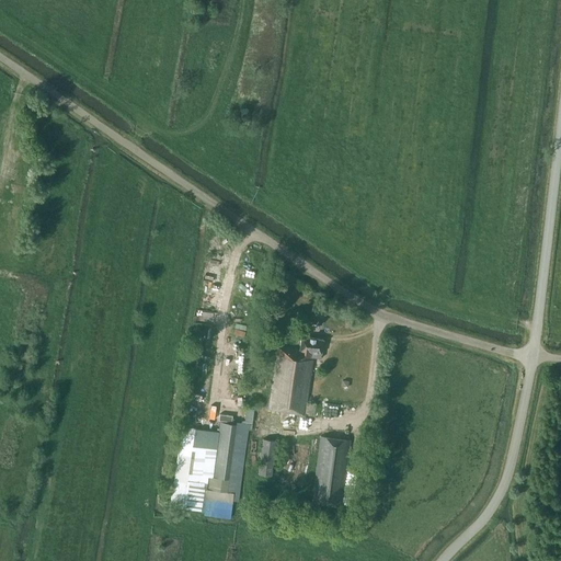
[(10,184),(8,192),(23,196),(25,187),(10,184)]
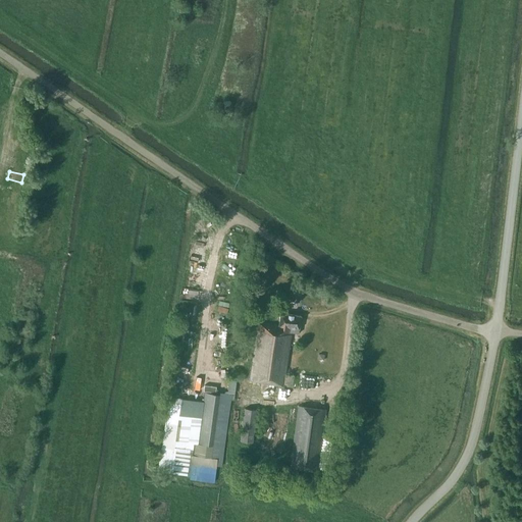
[(228,258),(238,261),(241,252),(232,249),(228,258)]
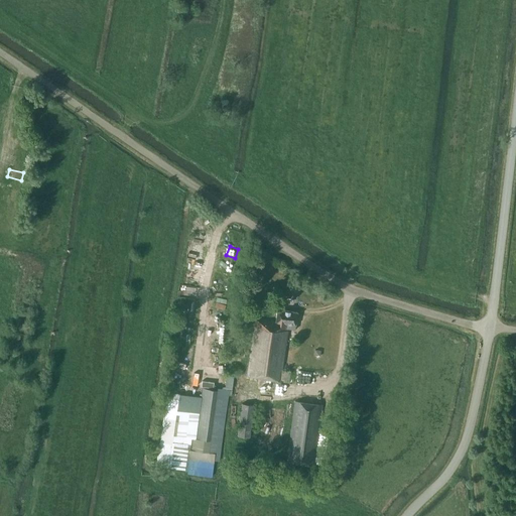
[(289,382),(290,371),(282,370),(287,329),(295,330),(297,312),(277,309),(275,321),(256,318),(247,376),(289,382)]
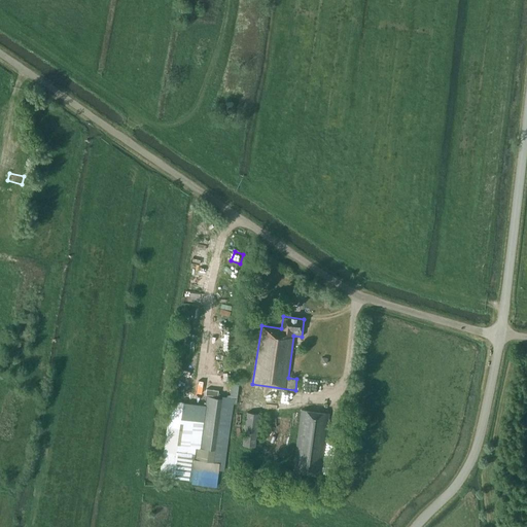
[(206,395),(200,447),(215,449),(222,398),(206,395)]
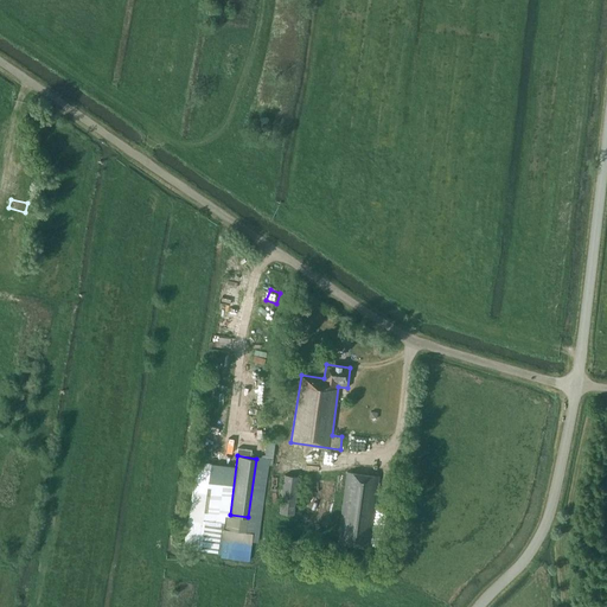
[(379,475),(347,472),(338,543),(369,547),(379,475)]
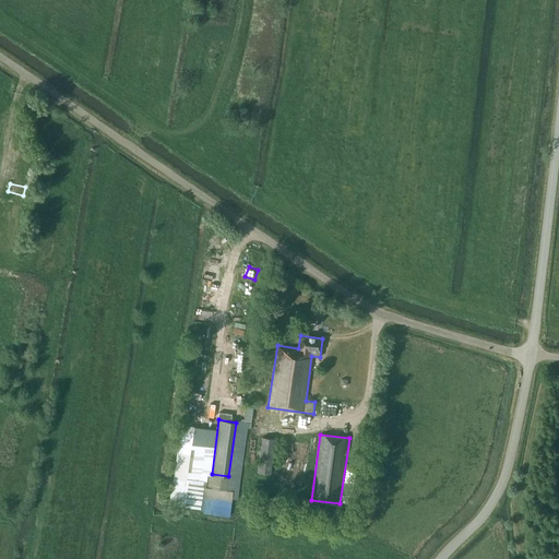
[(275,439),(262,437),(258,472),(271,474),(275,439)]
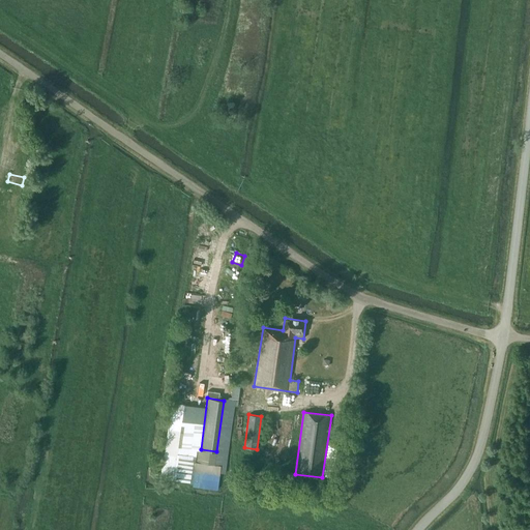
[(253,482),(262,482),(262,469),(253,469),(253,482)]
